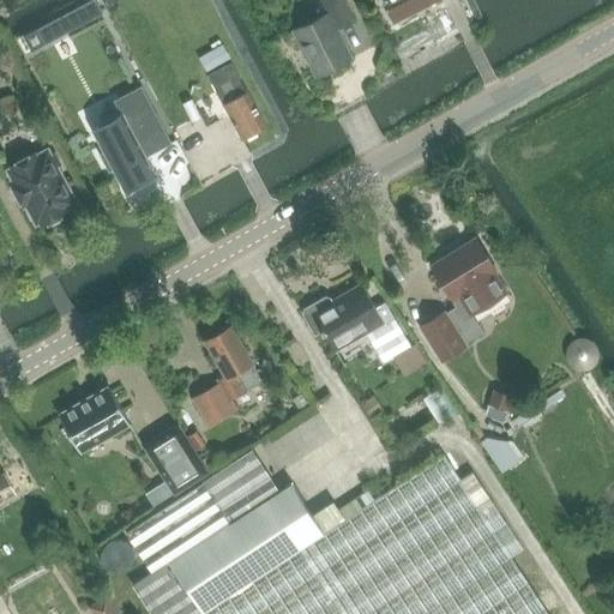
[(95,0),(89,0),(37,28),(46,43),(103,13),(95,0)]
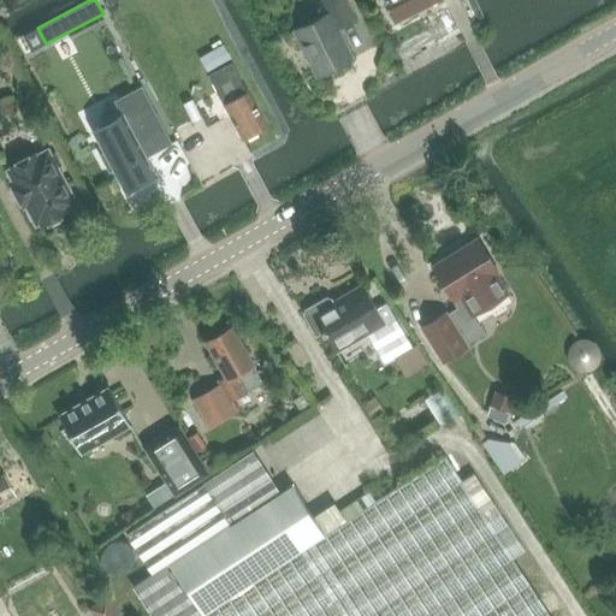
[(338,30),(356,21),(345,0),(321,0),(329,13),(295,30),(318,76),(353,58),(338,30)]
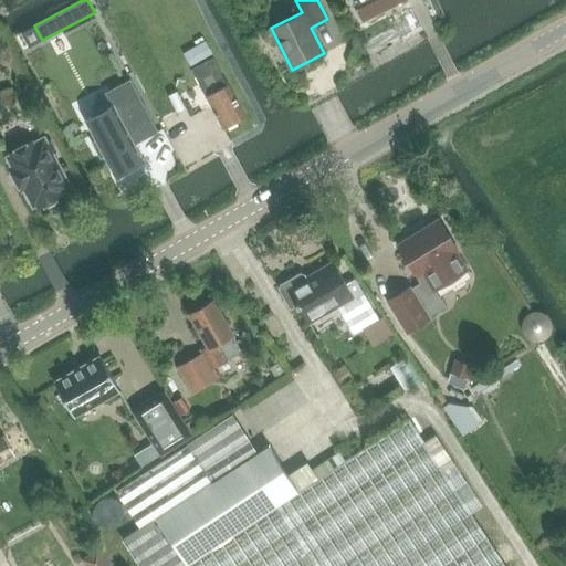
[(353,0),(363,20),(401,0),(353,0)]
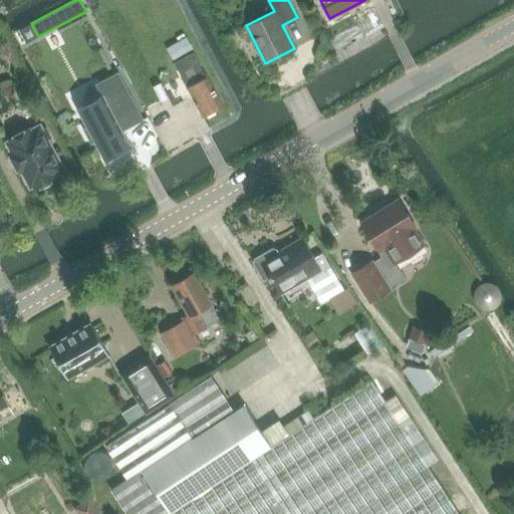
[(186,37),(167,47),(173,59),(193,48),(186,37)]
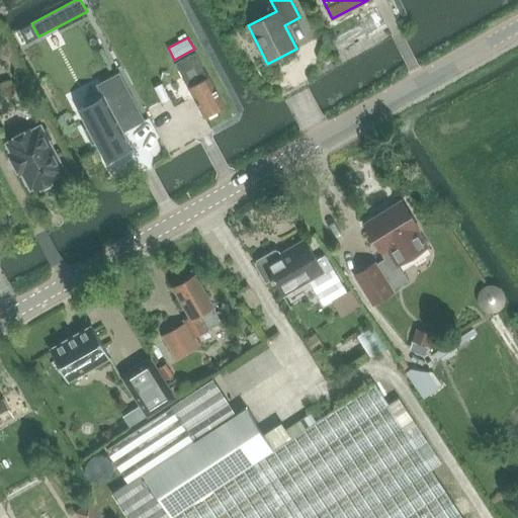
[(197,56),(177,67),(204,117),(225,106),(197,56)]
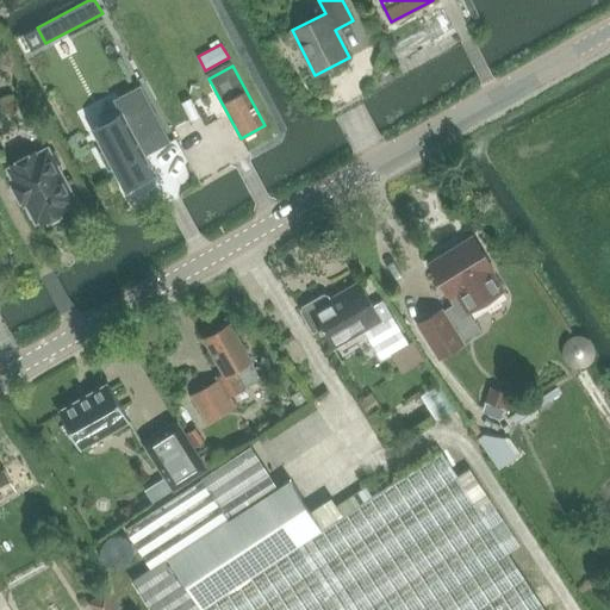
[(93,129),(104,149),(98,153),(107,170),(114,167),(125,188),(153,173),(143,156),(170,142),(141,85),(117,97),(125,112),(93,129)]
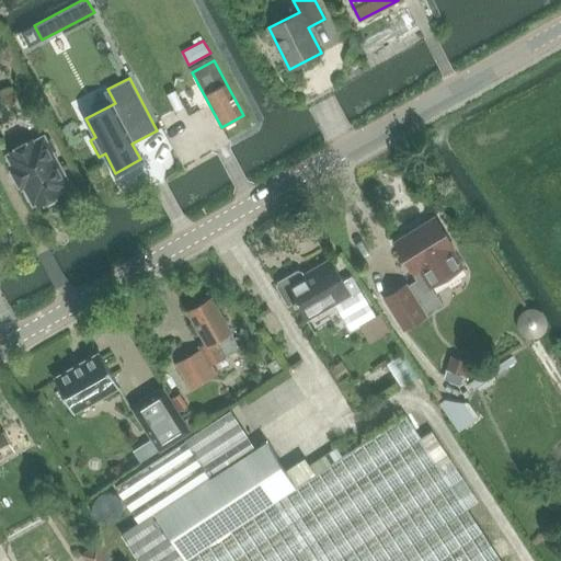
[(21,187),(23,185),(33,204),(38,202),(39,204),(43,202),(46,203),(54,199),(55,196),(58,194),(57,192),(69,185),(52,151),(56,150),(49,139),(46,141),(44,136),(32,142),(31,140),(12,150),(13,152),(8,156),(14,167),(11,168),(21,187)]
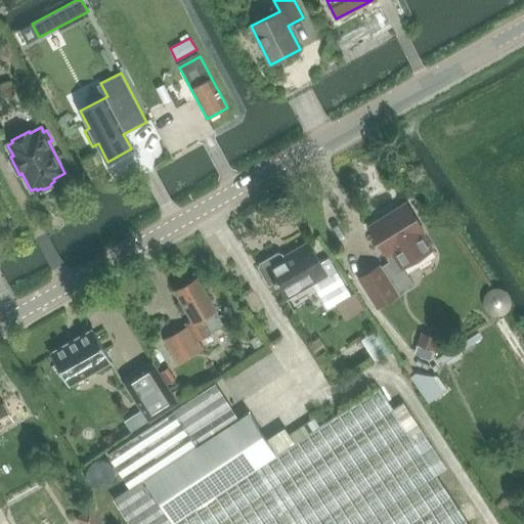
[(424,230),(406,201),(367,225),(389,260),(380,265),(379,264),(358,276),(376,306),(397,293),(396,292),(411,281),(402,266),(432,248),(423,232),(424,230)]
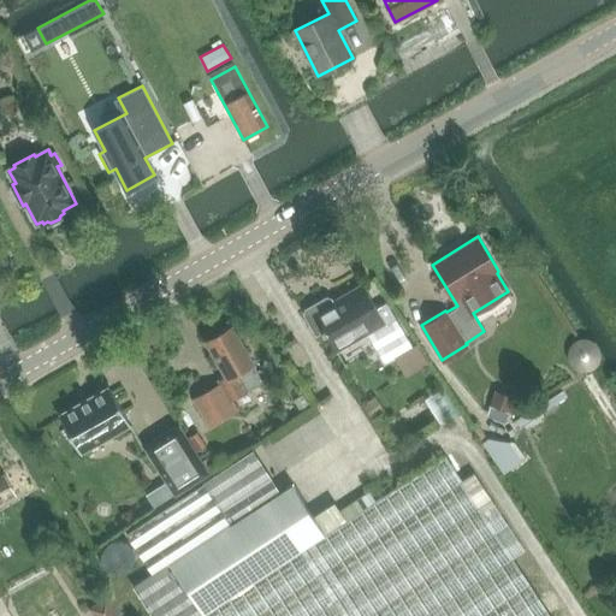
[(303,308),(303,312),(315,332),(320,329),(323,333),(324,332),(335,349),(367,330),(384,360),(410,345),(386,301),(377,306),(362,282),(331,301),(329,296),(325,295),(303,308)]
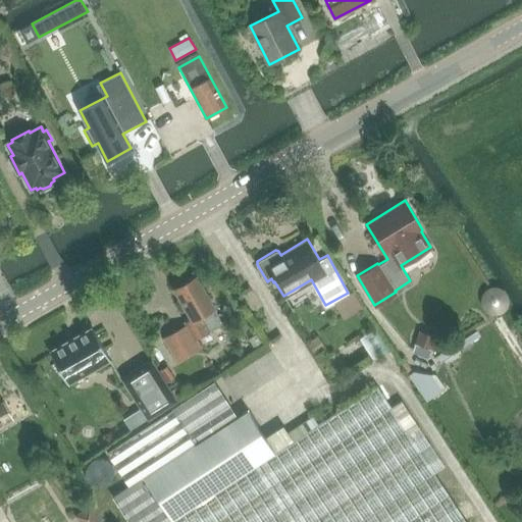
[(197,276),(174,290),(191,318),(185,322),(187,325),(163,338),(176,361),(200,348),(196,340),(223,324),(215,311),(216,310),(197,276)]
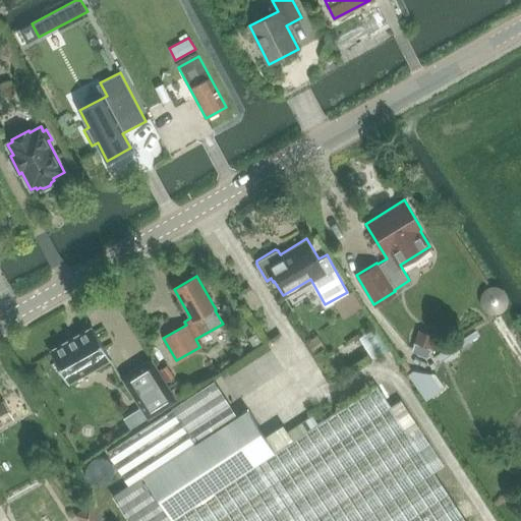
[(415,326),(409,349),(426,354),(432,331),(415,326)]
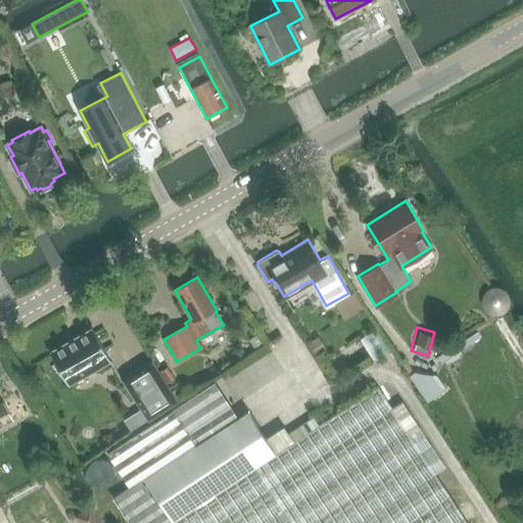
[(368,354),(385,348),(378,328),(361,334),(368,354)]
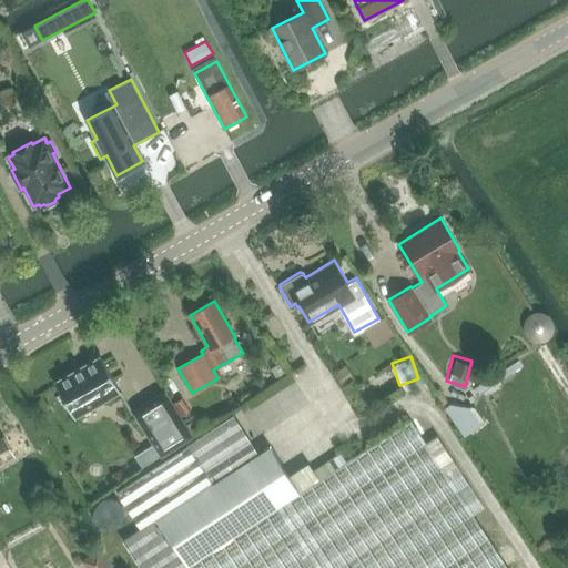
[(101,357),(54,383),(74,418),(120,392),(101,357)]
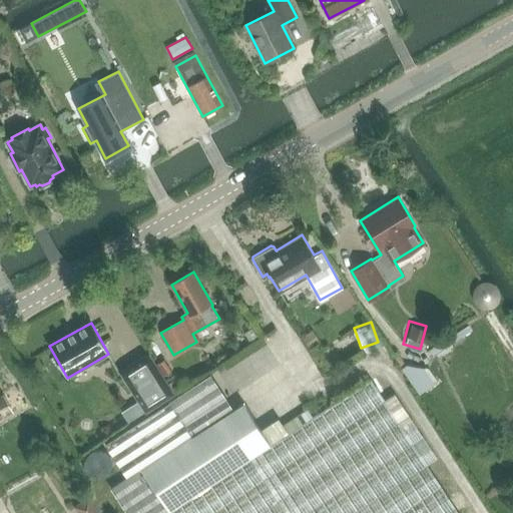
[(148,353),(119,372),(145,412),(174,394),(148,353)]
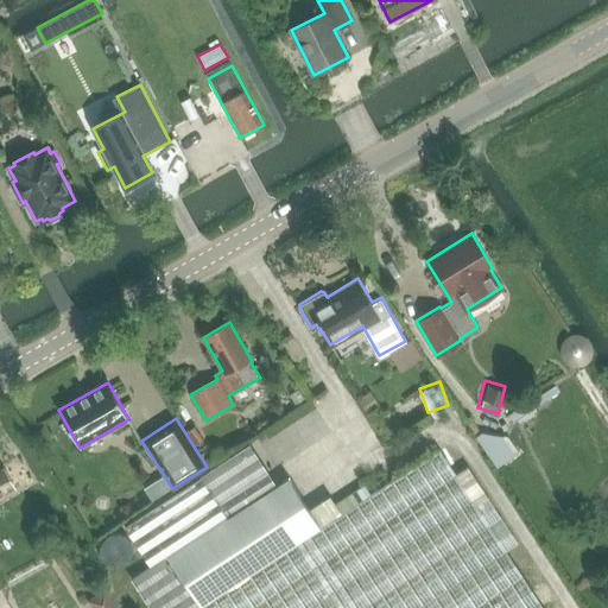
[(251,445),(124,527),(149,565),(169,552),(170,555),(277,486),(251,445)]
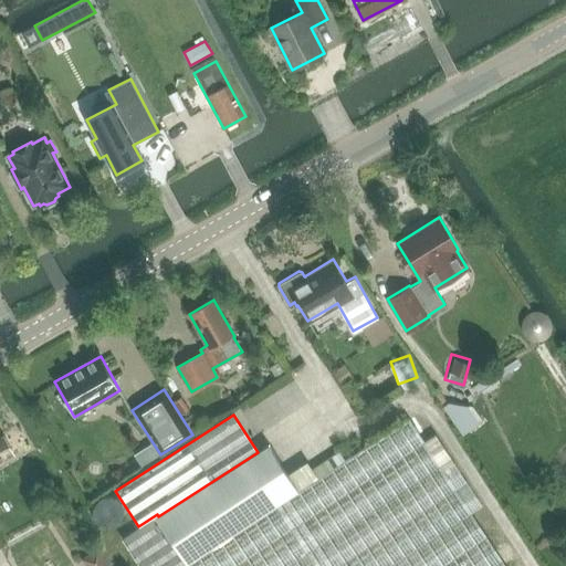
[(509,565),(411,417),(300,489),(188,563),(158,516),(157,514),(138,526),(123,536),(142,565),(509,565)]
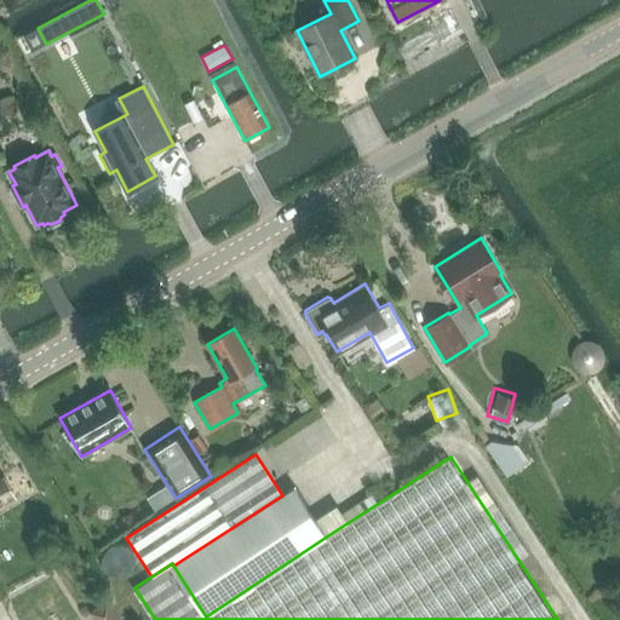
[(0,506),(4,504),(4,503),(13,498),(15,493),(7,482),(3,481),(0,481),(0,506)]
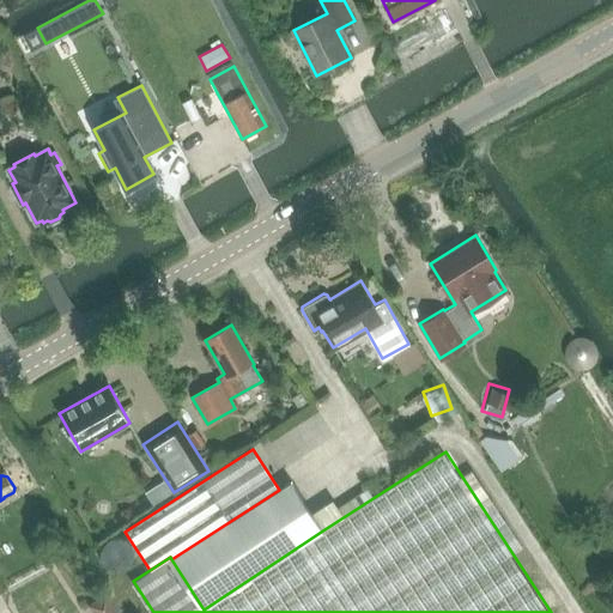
[(279,490),(171,559),(204,610),(325,529),(292,480),(279,490)]
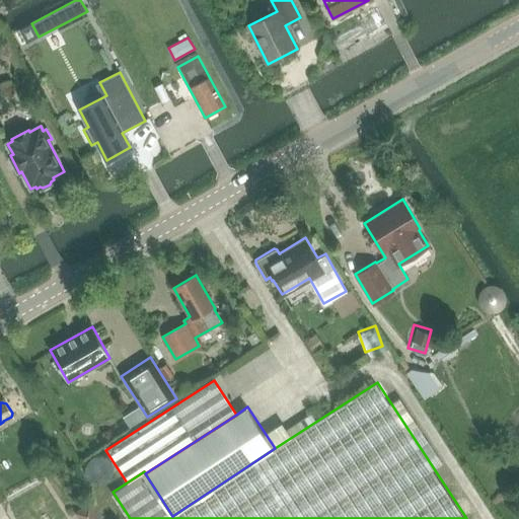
[(98,518),(89,504),(76,513),(80,518),(98,518)]
